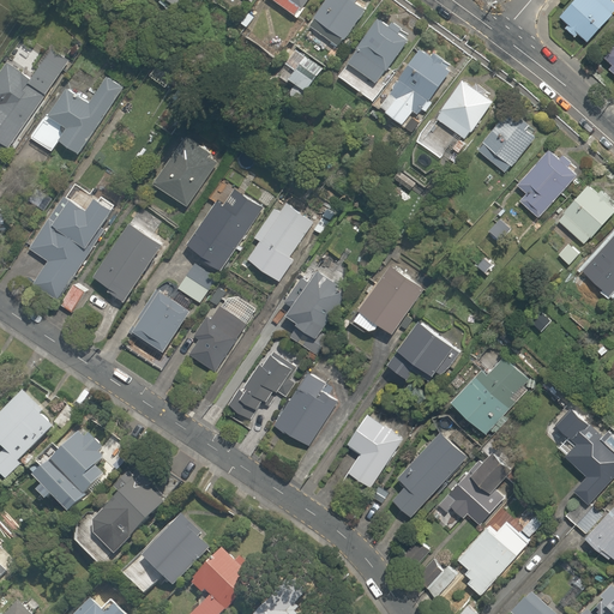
[(306,0),(269,0),(294,18),(306,0)]
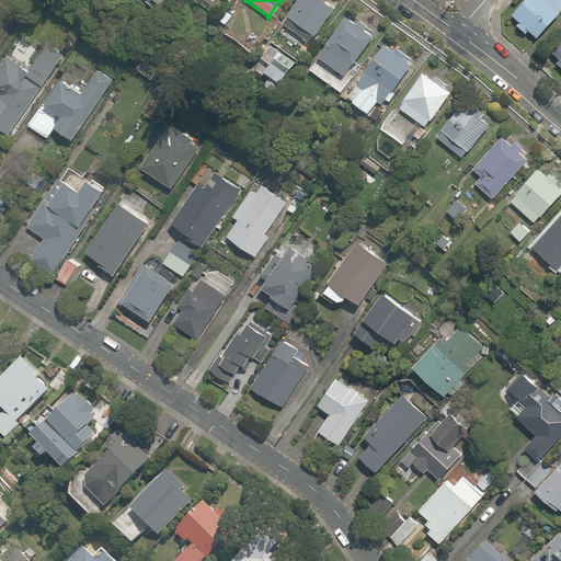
[(333,12),(317,0),(297,0),(283,20),(311,42),(333,12)]
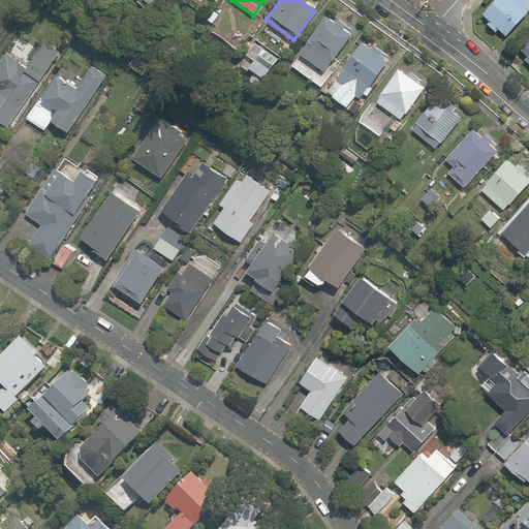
[(488,21),(484,25),(494,34),(498,29),(503,34),(528,6),(528,2),(526,0),(488,0),(477,11),(488,21)]
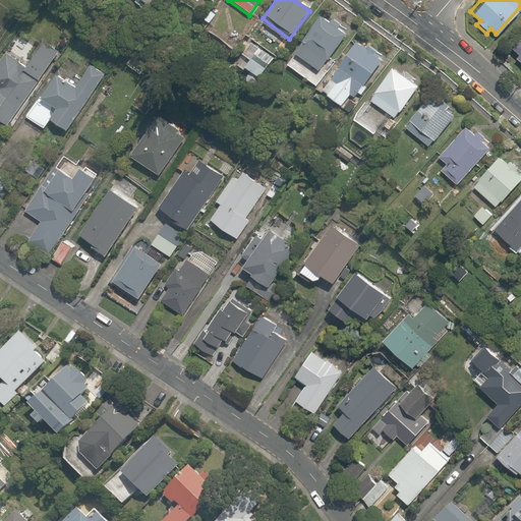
[(342,35),(319,16),(290,52),(314,70),(342,35)]
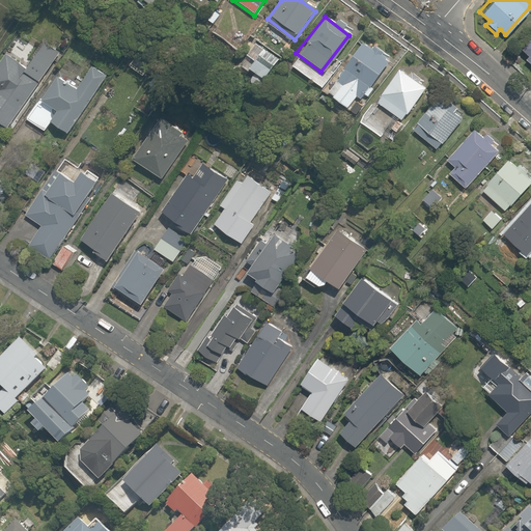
[(530,33),(519,48),(530,58),(530,33)]
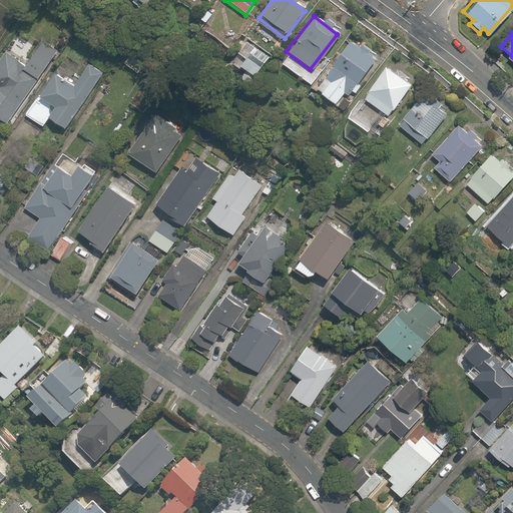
[(312,86),(335,103),(342,93),(347,97),(375,57),(346,37),(312,86)]
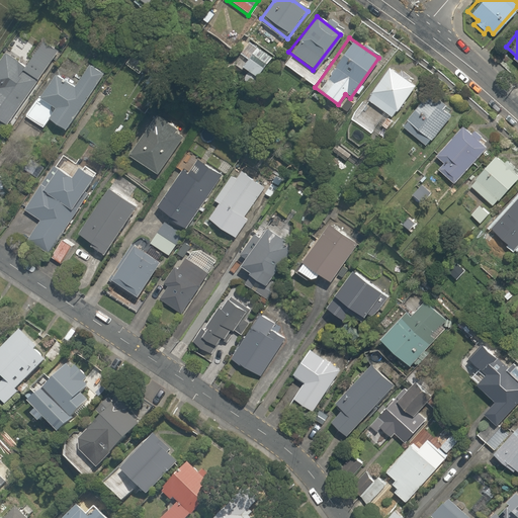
[(25,65),(5,51),(0,58),(0,118),(8,124),(56,53),(40,42),(25,65)]
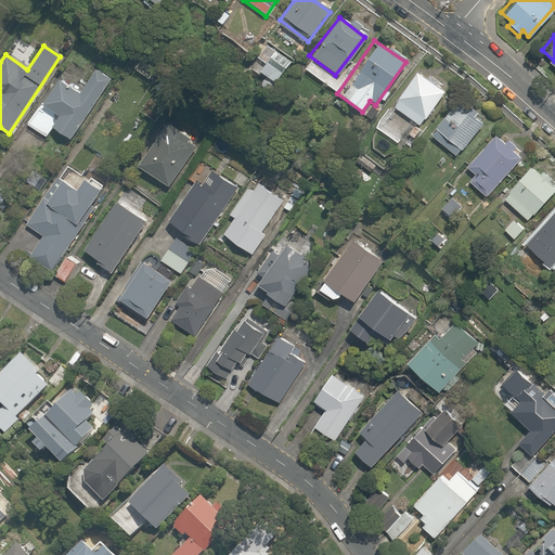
[(330,76),(307,60),(301,68),(323,85),(330,76)]
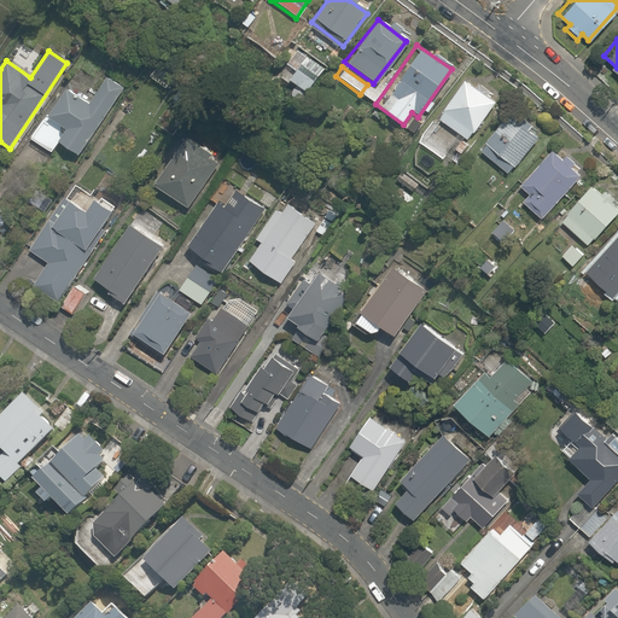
[(89,103),(65,88),(48,115),(63,124),(59,130),(45,121),(33,139),(52,151),(58,143),(79,156),(123,85),(108,75),(89,103)]
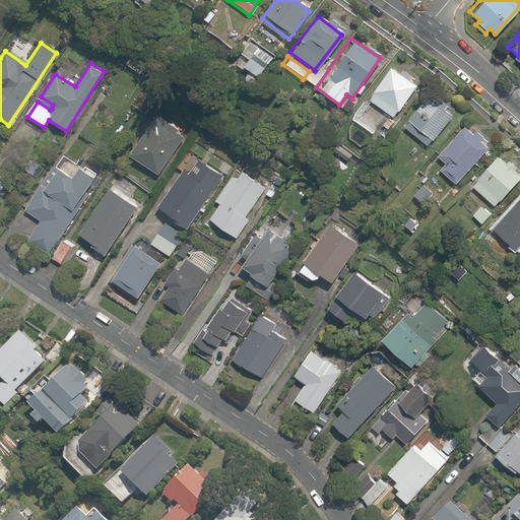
[(416,86),(389,66),(366,98),(393,118),(416,86)]
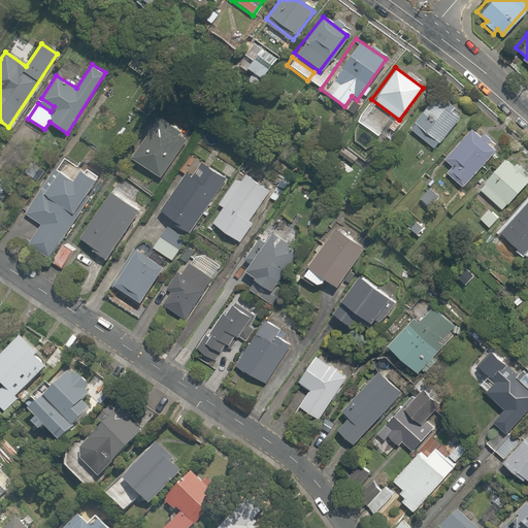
[(432,94),(413,120),(415,121),(408,128),(436,149),(461,116),(432,94)]
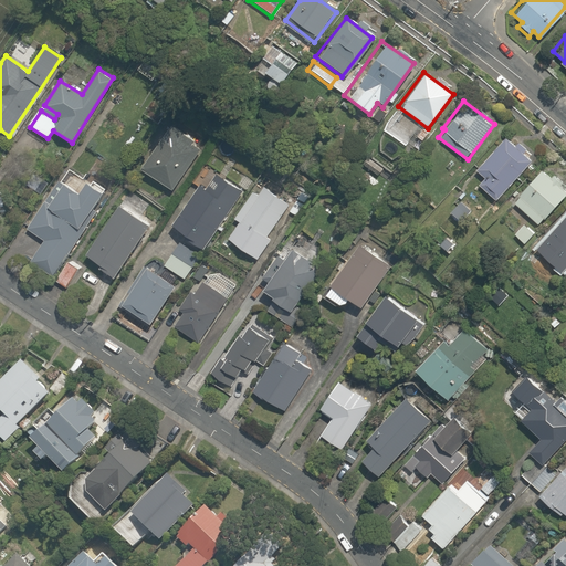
[(391,123),(385,132),(406,146),(411,136),(391,123)]
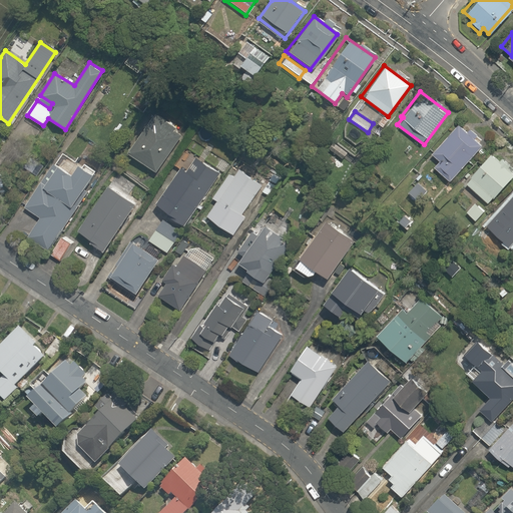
[(180,133),(150,113),(124,152),(153,173),(180,133)]
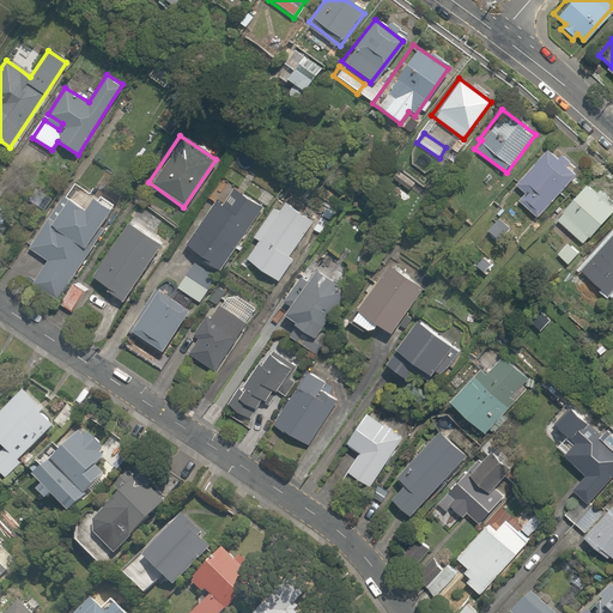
[(547,145),(515,186),(521,192),(514,200),(535,217),(576,167),(547,145)]
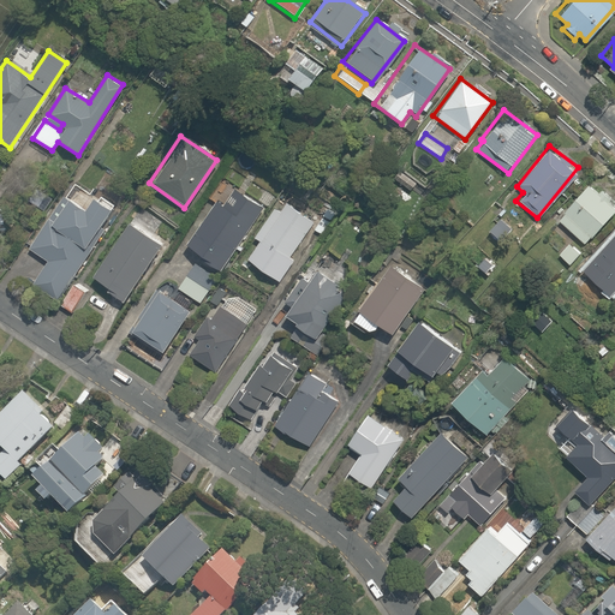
[(421,154),(412,167),(427,175),(434,162),(421,154)]
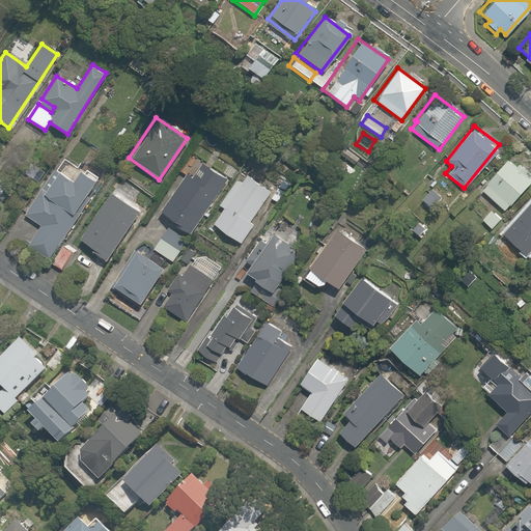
[(340,144),(337,150),(355,163),(359,158),(340,144)]
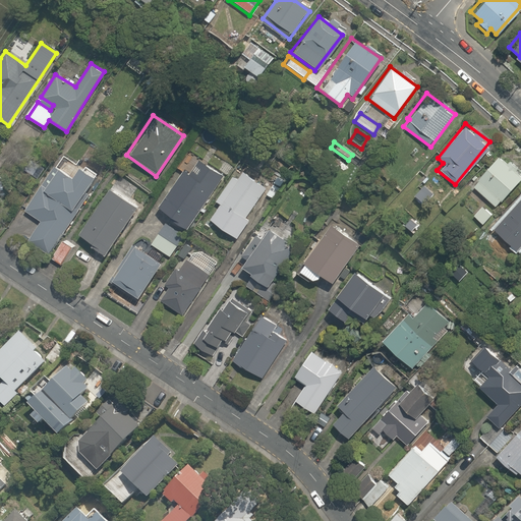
[(495,207),(520,176),(520,174),(500,155),(471,186),(495,207)]
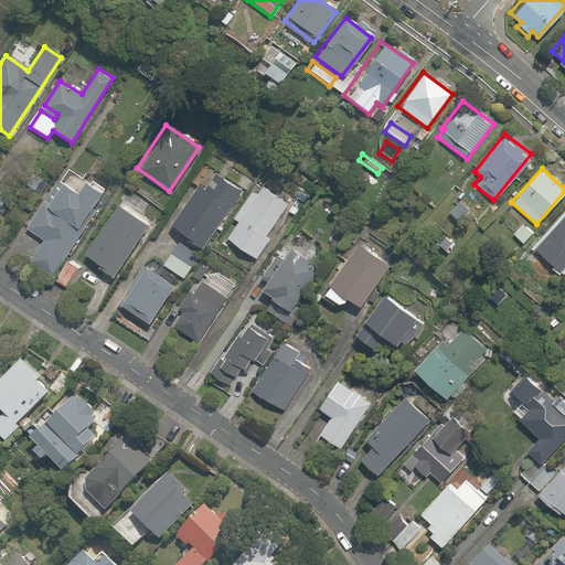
[(213,196),(196,185),(170,225),(201,247),(240,191),(224,181),(213,196)]
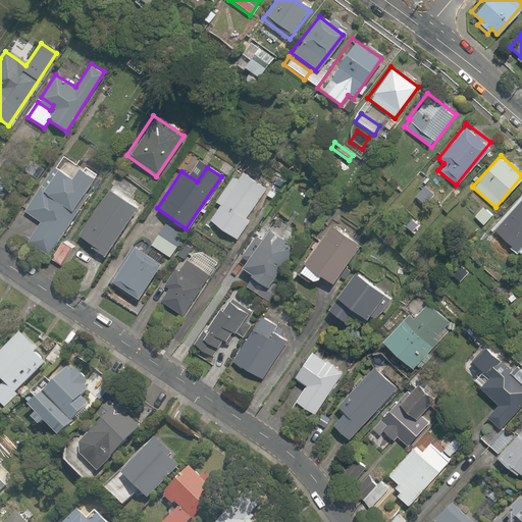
[(69,177),(55,168),(25,212),(38,221),(28,237),(51,253),(97,184),(74,169),(69,177)]
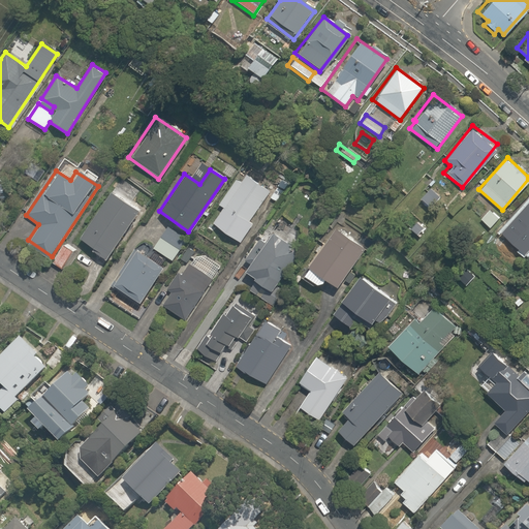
[(246,177),(231,179),(216,204),(221,207),(211,222),(241,242),(252,223),(249,220),(268,191),(246,177)]
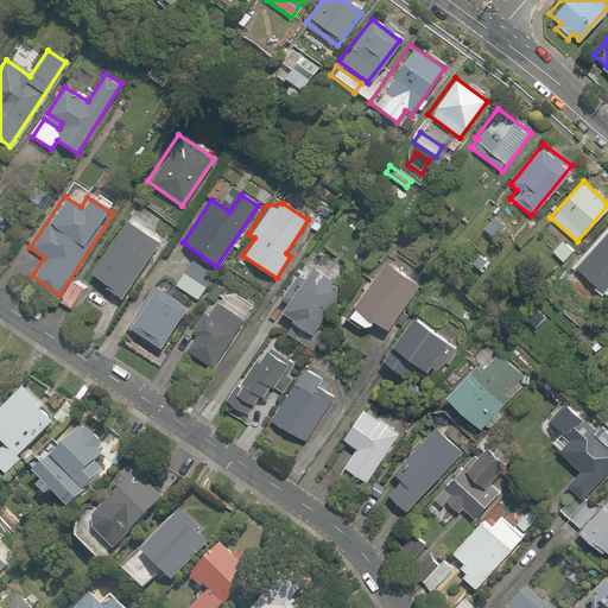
[(121,220),(90,276),(100,280),(96,286),(121,301),(156,240),(121,220)]
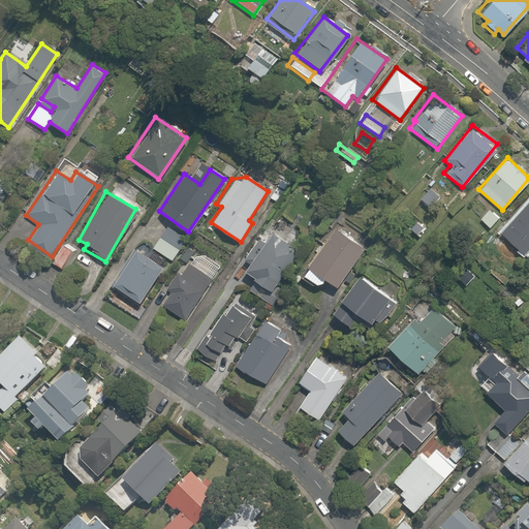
[(528,197),(516,213),(517,214),(504,228),(519,241),(526,234),(528,236),(528,197)]
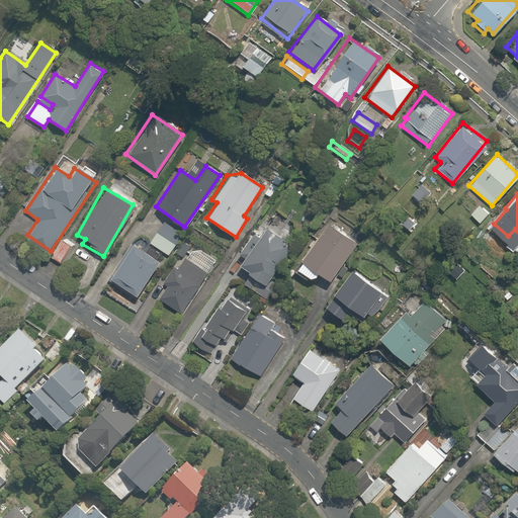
[(491,213),(480,203),(470,214),(482,224),(491,213)]
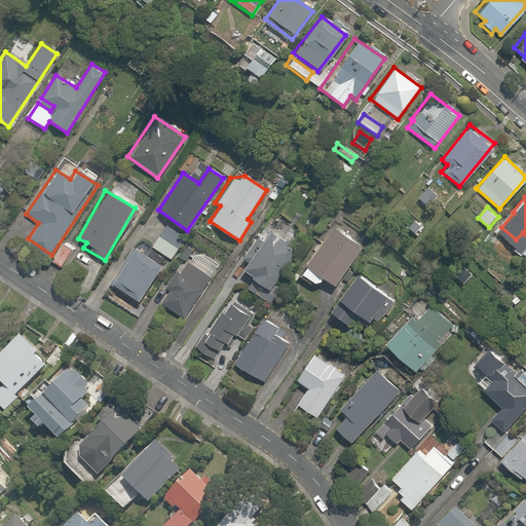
[(297,274),(312,286),(318,277),(333,287),(359,249),(329,228),(297,274)]
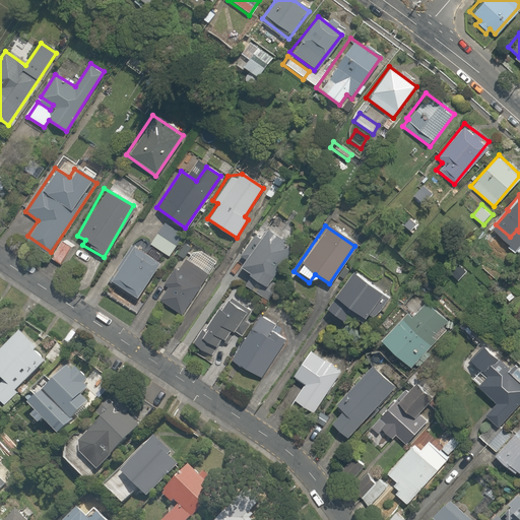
[(264,229),(240,265),(249,270),(247,274),(266,286),(291,247),(264,229)]
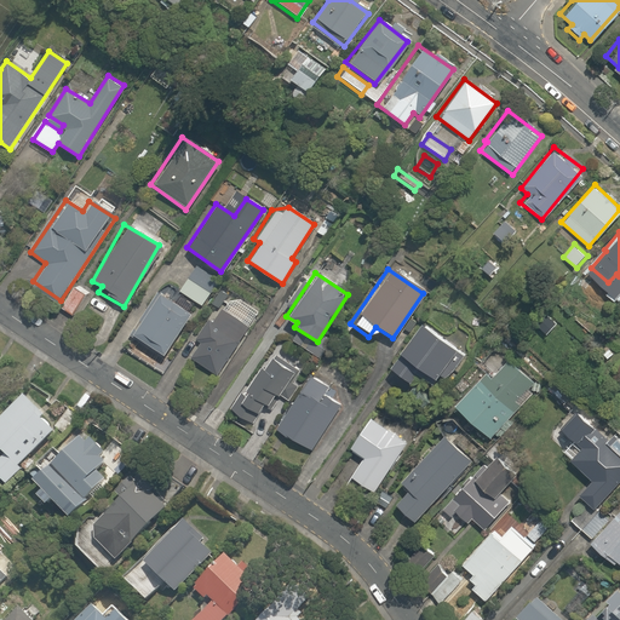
[(190,275),(179,290),(201,305),(212,291),(190,275)]
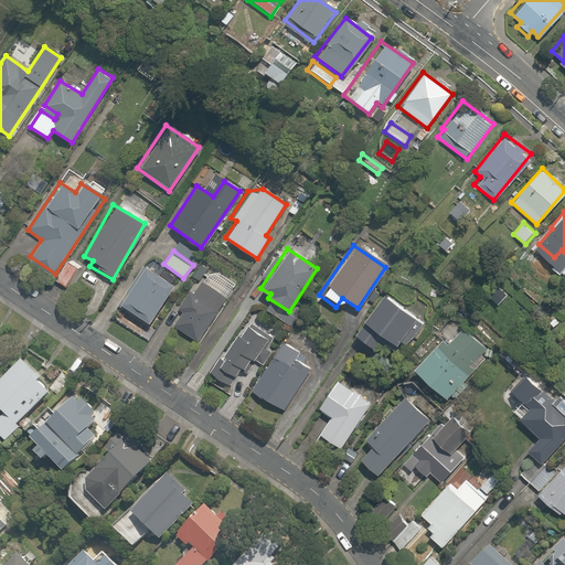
[(81,270),(65,260),(53,280),(68,290),(81,270)]
